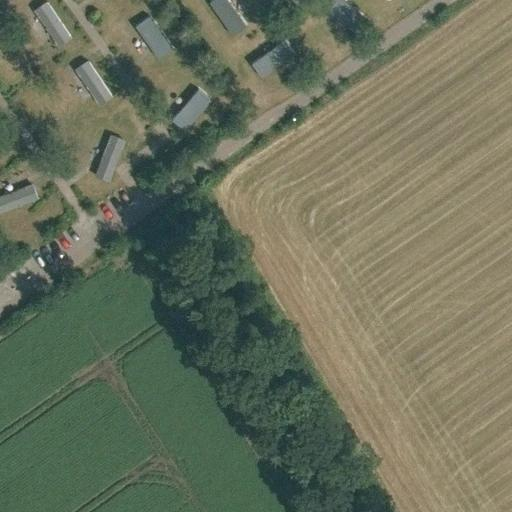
[(229,0),(210,0),(209,1),(233,34),(247,24),(229,0)]
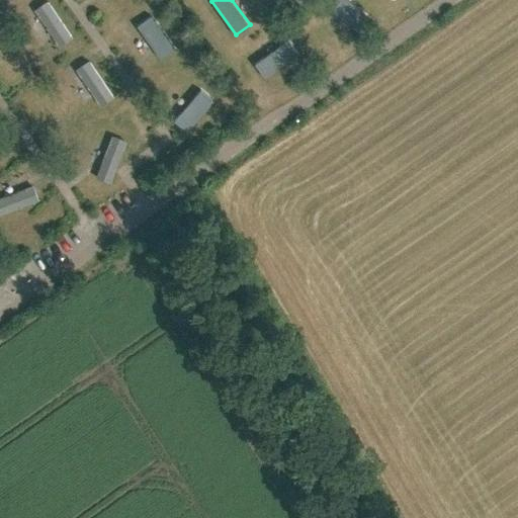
[(349,0),(334,0),(330,6),(360,32),(371,18),(349,0)]
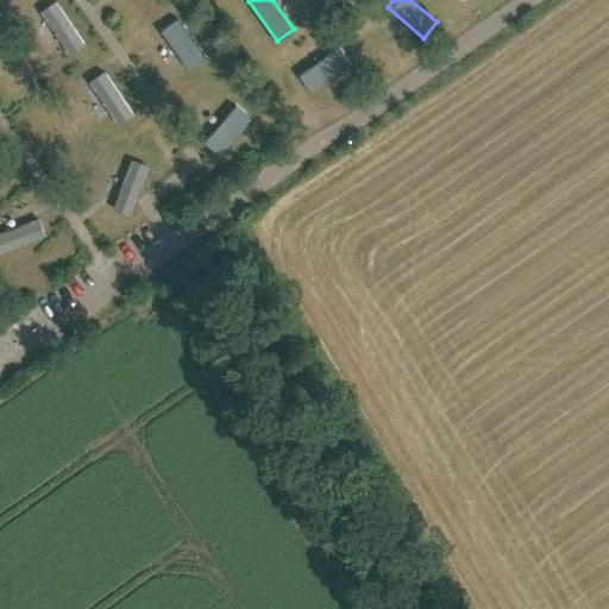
[(85,43),(56,2),(42,12),(70,52),(85,43)]
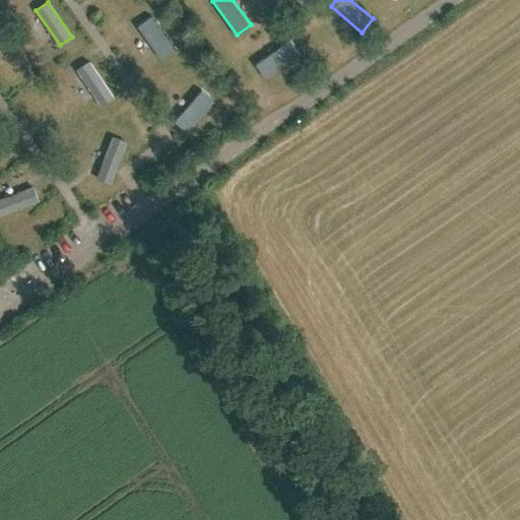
[(137,24),(161,58),(176,48),(152,14),(137,24)]
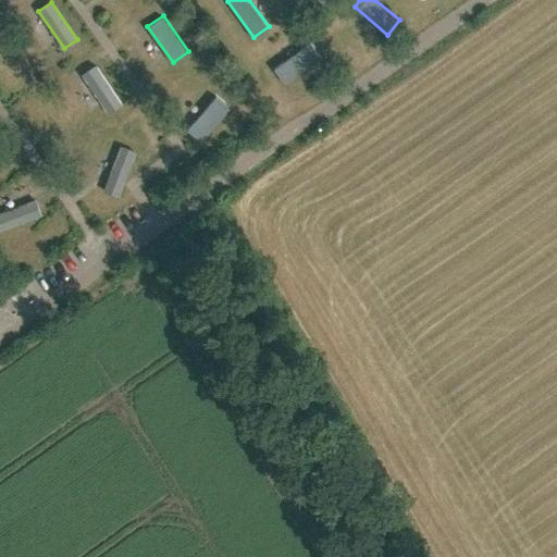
[(273,69),(284,83),(321,57),(310,41),(273,69)]
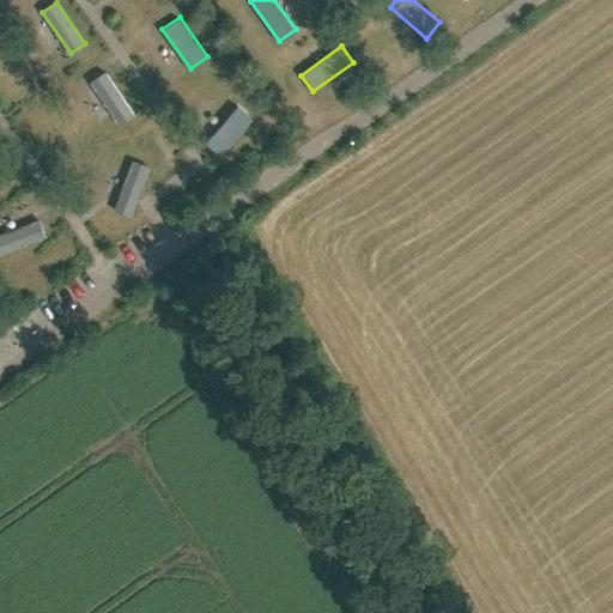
[(134,114),(107,72),(90,83),(119,125),(134,114)]
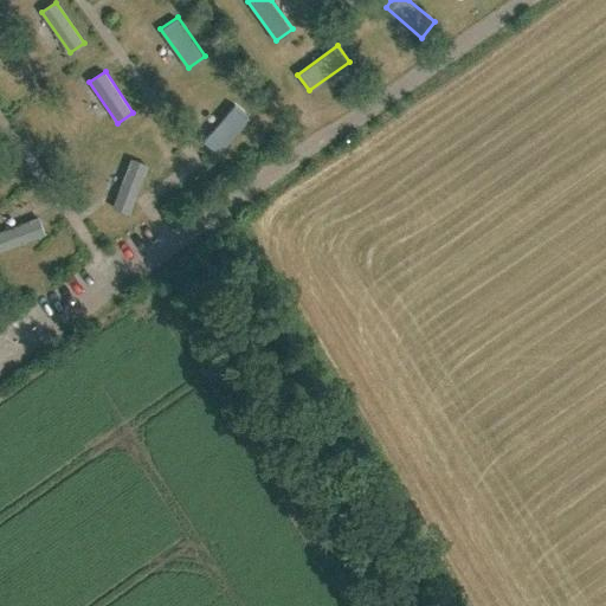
[(204,140),(218,153),(250,116),(236,103),(204,140)]
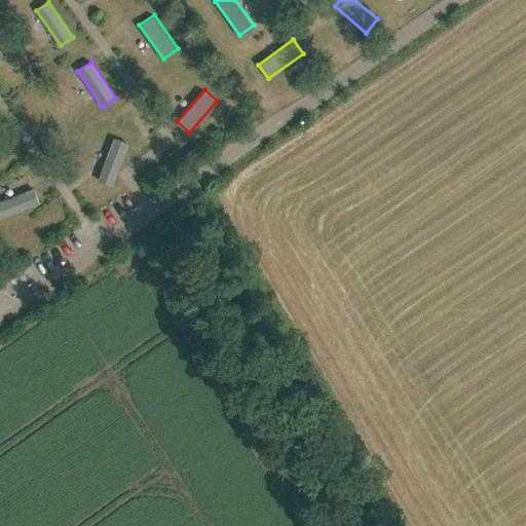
[(113,184),(128,142),(113,137),(98,179),(113,184)]
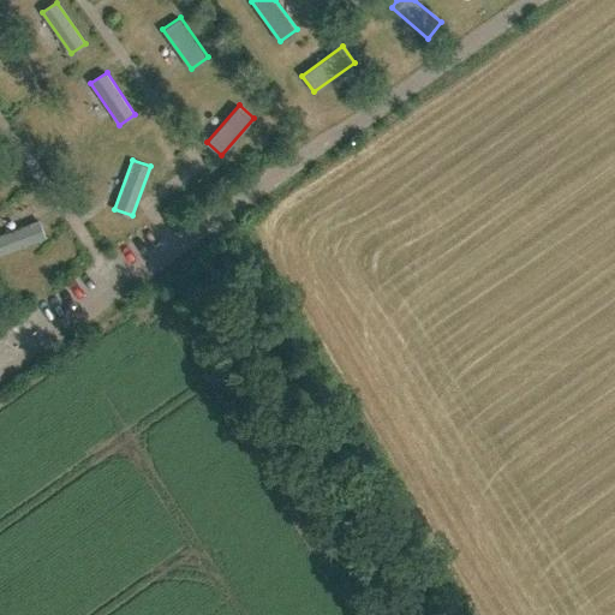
[(0,233),(0,252),(46,237),(40,220),(0,233)]
